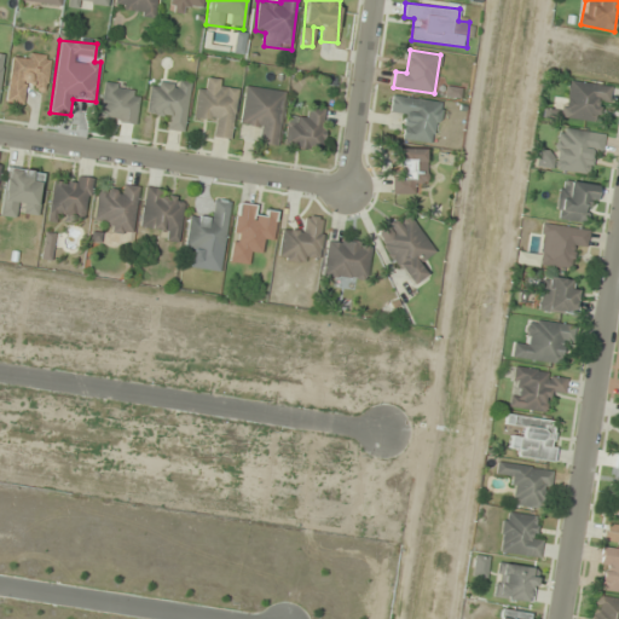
[(5,103),(23,105),(25,91),(46,93),(51,56),(23,52),(23,59),(11,58),(5,103)]
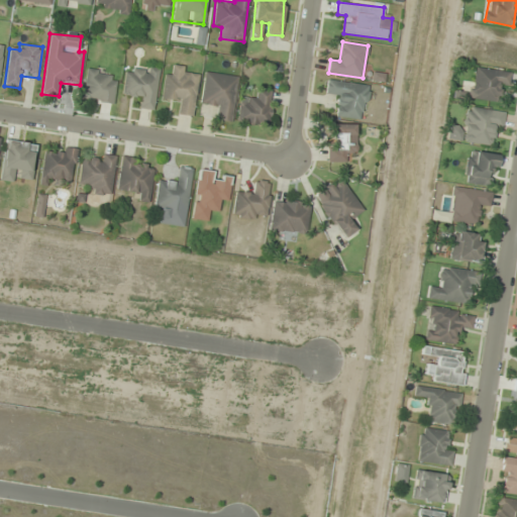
[(165,73),(161,101),(180,103),(179,115),(193,117),(199,75),(189,74),(190,67),(174,65),(172,74),(165,73)]
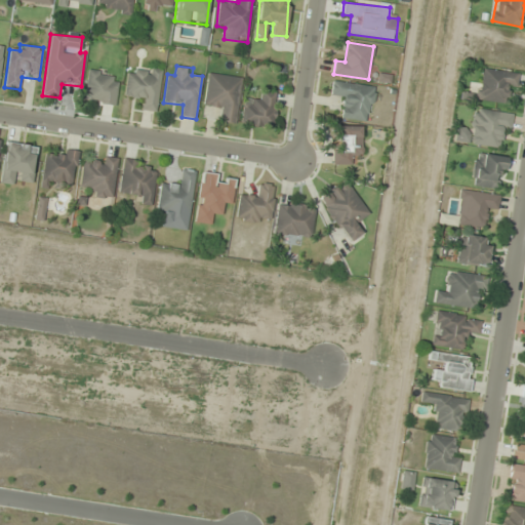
[(157,112),(162,70),(137,67),(136,76),(126,75),(124,96),(145,99),(143,110),(157,112)]
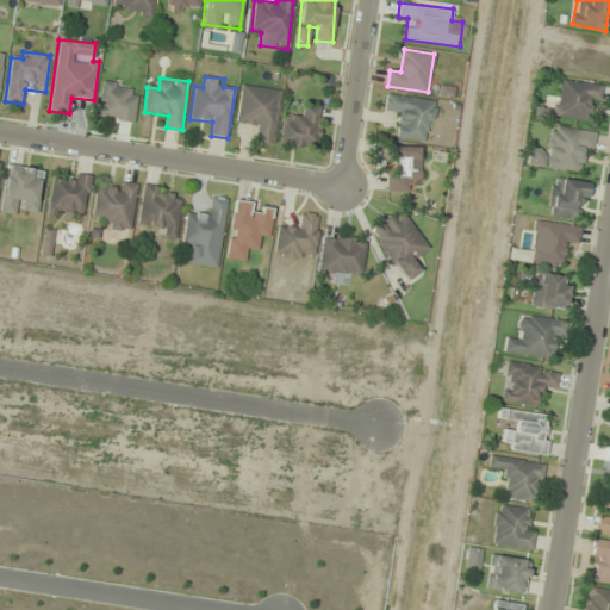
[(587,120),(590,100),(601,101),(603,86),(559,80),(554,116),(587,120)]
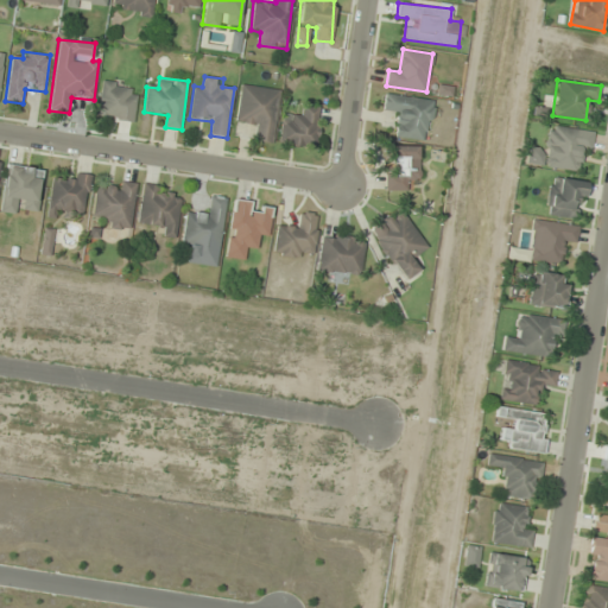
[(138,87),(101,82),(96,116),(133,122),(138,87)]
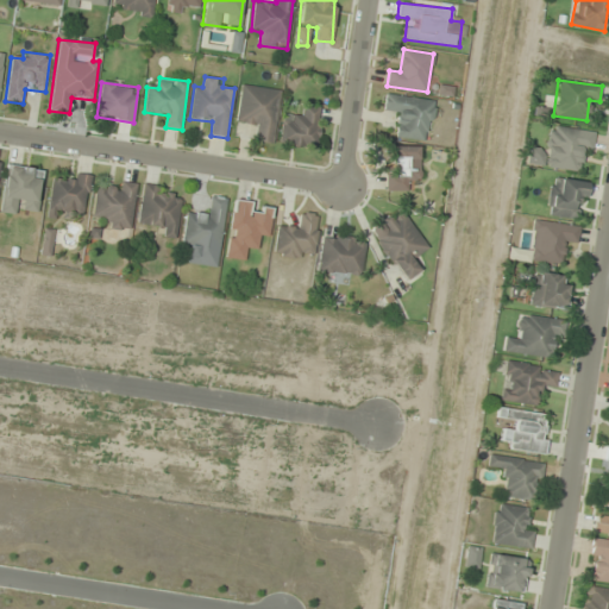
[(280,89),(240,85),(236,124),(257,127),(255,140),(274,143),(280,89)]
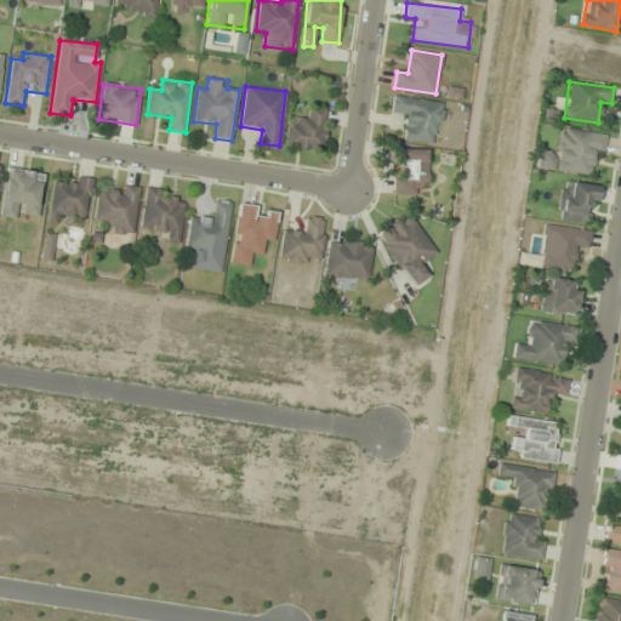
[(443,102),(393,95),(391,110),(405,112),(400,138),(437,143),(443,102)]
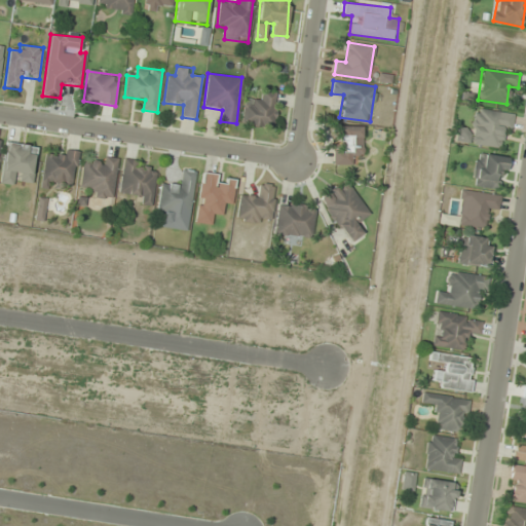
[(245,99),(241,125),(274,128),(277,91),(260,90),(259,100),(245,99)]
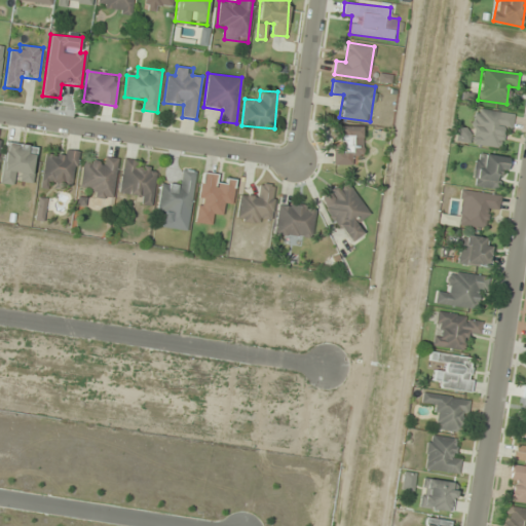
[(514,114),(475,108),(472,129),(456,127),(454,142),(499,149),(502,129),(512,130),(514,114)]
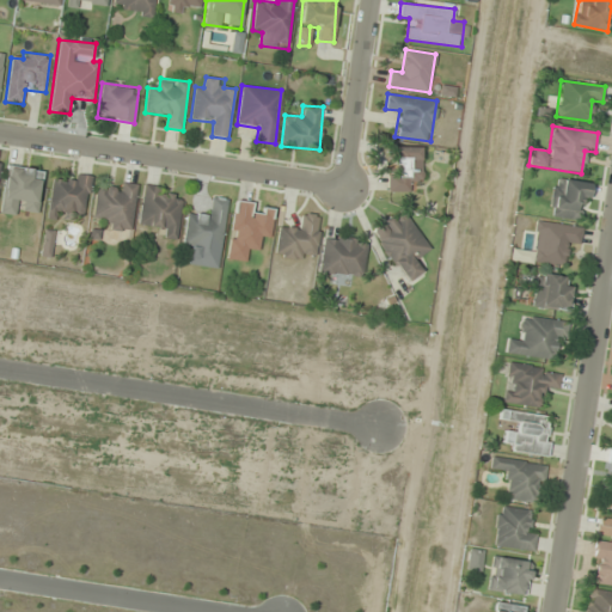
[(410,191),(410,182),(421,182),(421,147),(390,147),(390,191),(410,191)]
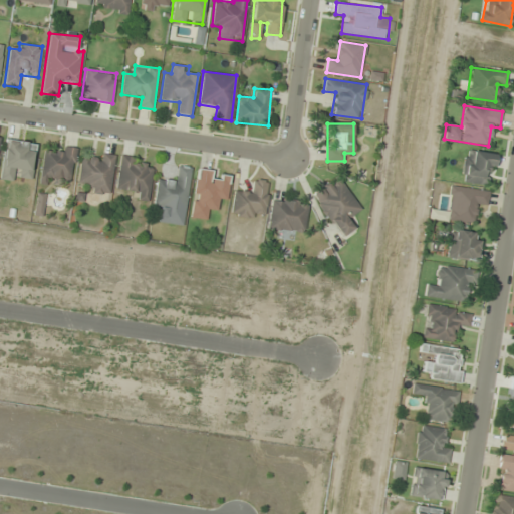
[(0,179),(31,183),(36,143),(5,139),(0,179)]
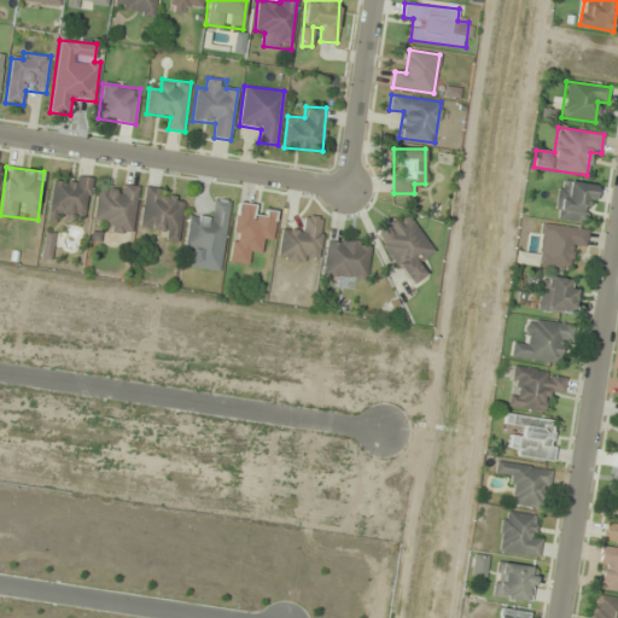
[(92,178),(69,175),(68,185),(52,182),(48,214),(86,220),(92,178)]
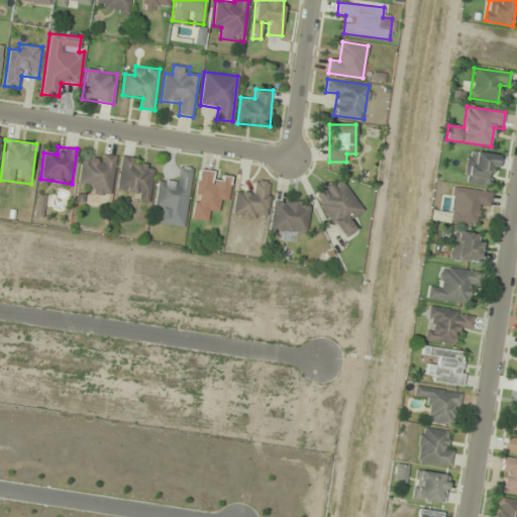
[(467,185),(494,185),(494,153),(467,153),(467,185)]
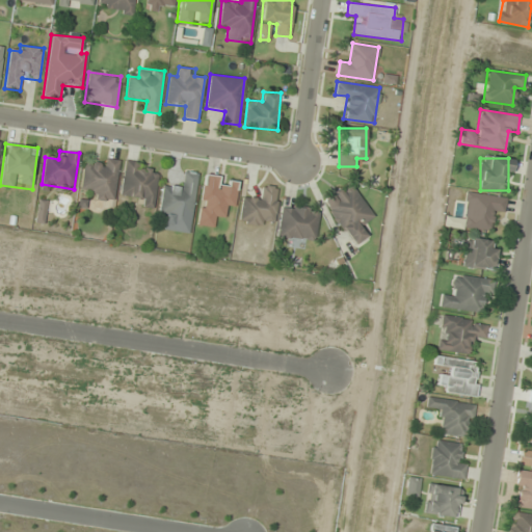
[(118,160),(105,159),(105,165),(83,163),(81,188),(91,189),(90,200),(114,202),(118,160)]
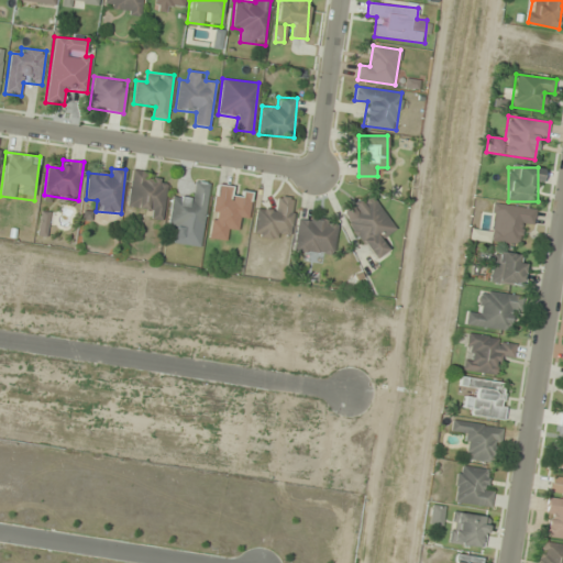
[(127,206),(151,209),(150,219),(163,220),(168,178),(131,173),(127,206)]
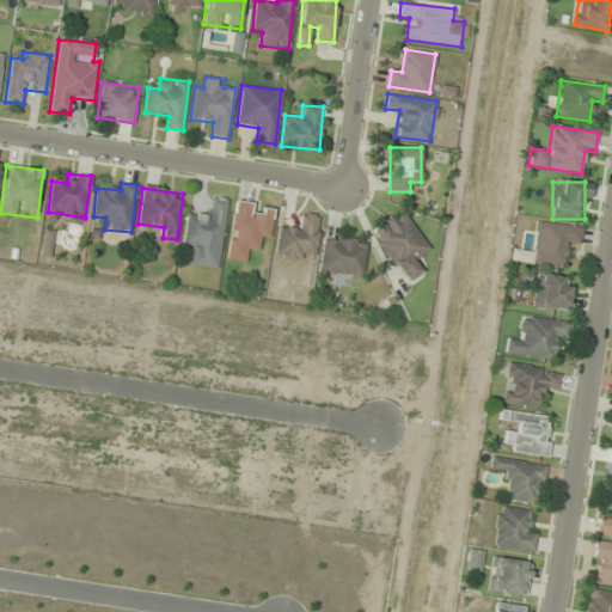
[(218,269),(228,199),(213,196),(210,216),(187,213),(181,248),(193,250),(190,265),(218,269)]
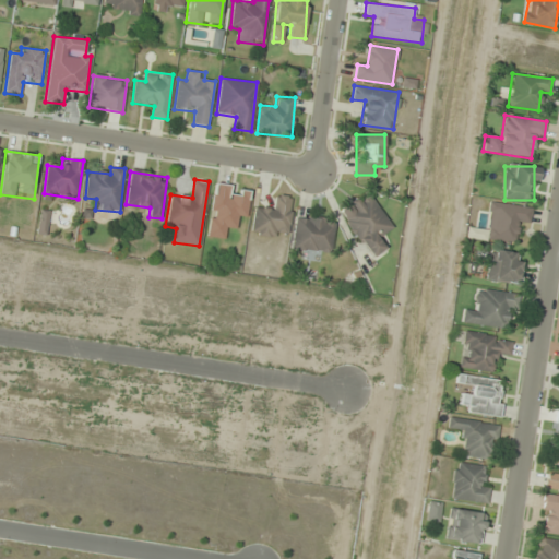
[(250,190),(237,188),(237,187),(213,183),(206,237),(225,239),(226,228),(236,229),(237,217),(247,218),(250,190)]
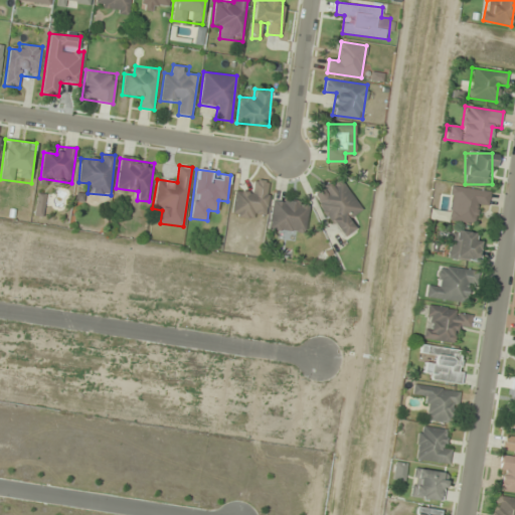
[(339,175),(311,192),(340,237),(355,228),(349,219),(361,211),(339,175)]
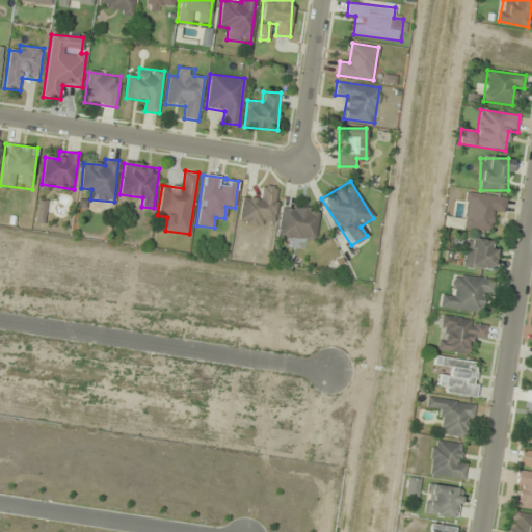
[(263,196),(241,195),(240,224),(274,225),(276,187),(263,186),(263,196)]
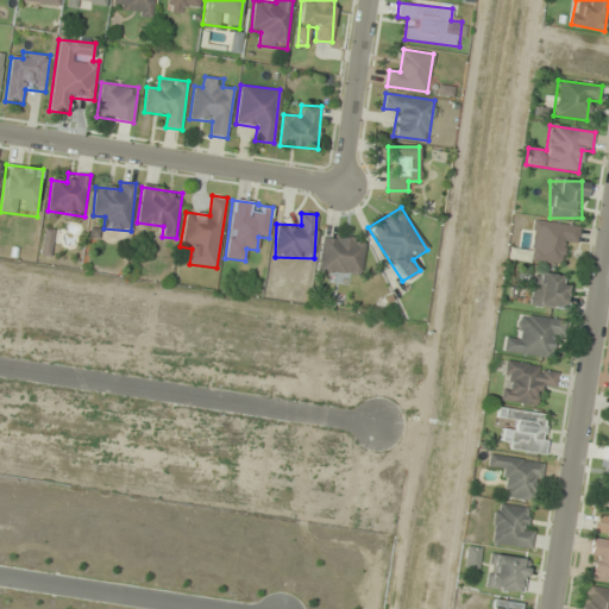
[(564,243),(578,244),(579,227),(535,221),(531,263),(562,267),(564,243)]
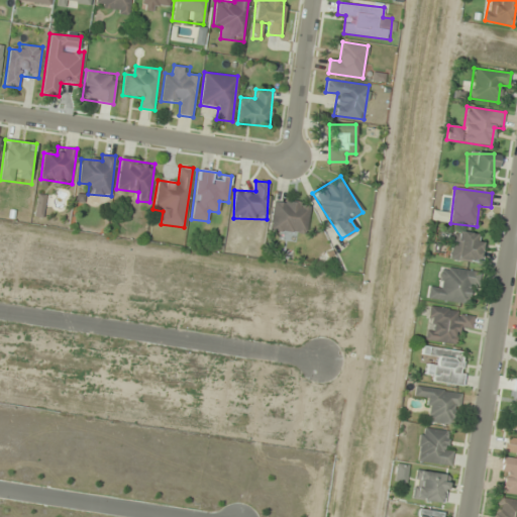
[(310,205),(273,200),(269,230),(306,235),(310,205)]
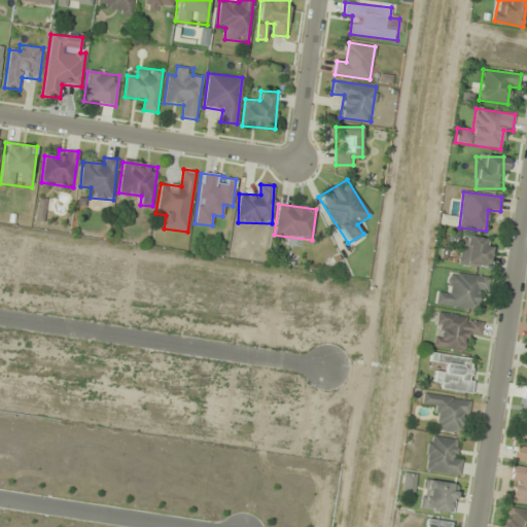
[(458,265),(488,267),(491,239),(461,236),(458,265)]
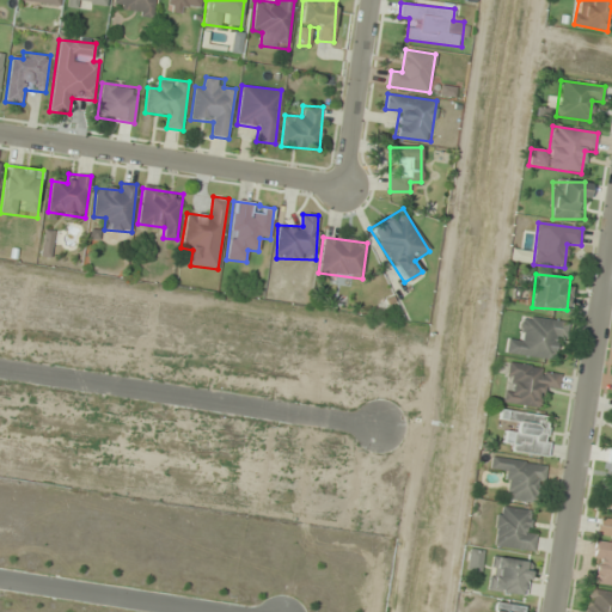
[(556,336),(567,337),(569,322),(522,316),(519,341),(508,338),(506,354),(554,360),(556,336)]
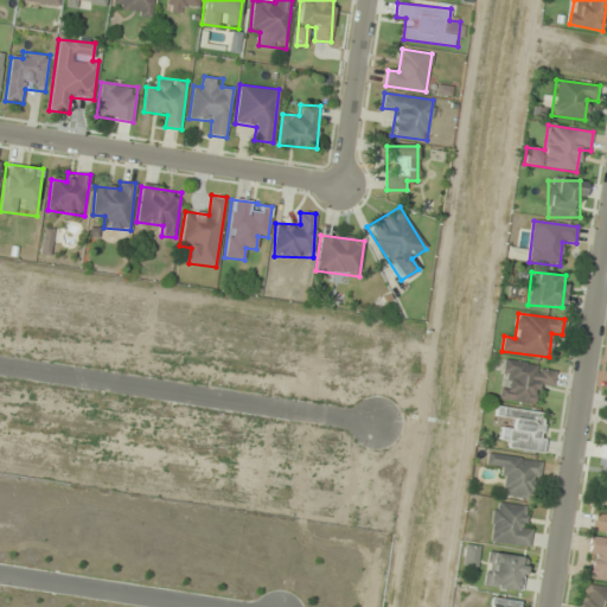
[(499,401),(537,406),(540,383),(555,385),(557,366),(504,360),(499,401)]
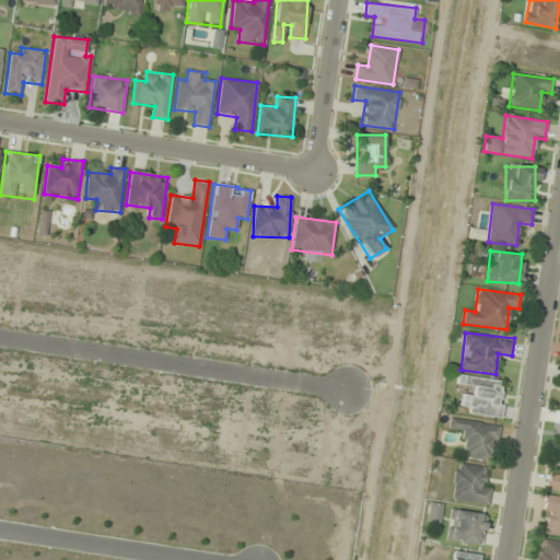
[(500,415),(504,382),(462,377),(461,385),(470,386),(470,394),(463,393),(461,410),(500,415)]
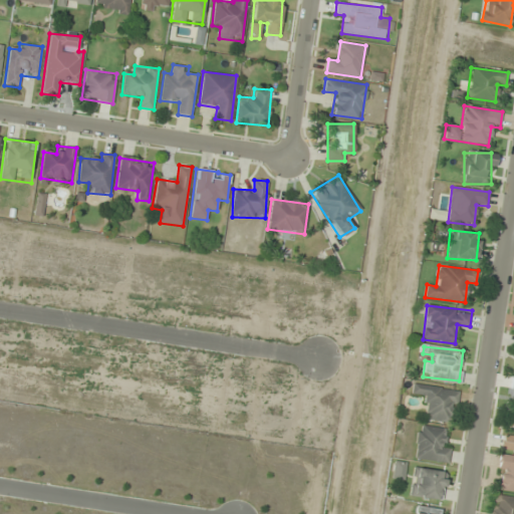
[(454,423),(459,390),(413,383),(411,395),(427,397),(424,419),(454,423)]
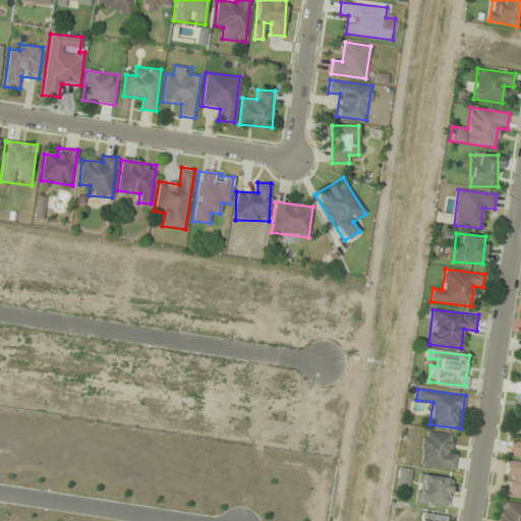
[(454,469),(457,448),(450,447),(451,433),(423,430),(419,465),(454,469)]
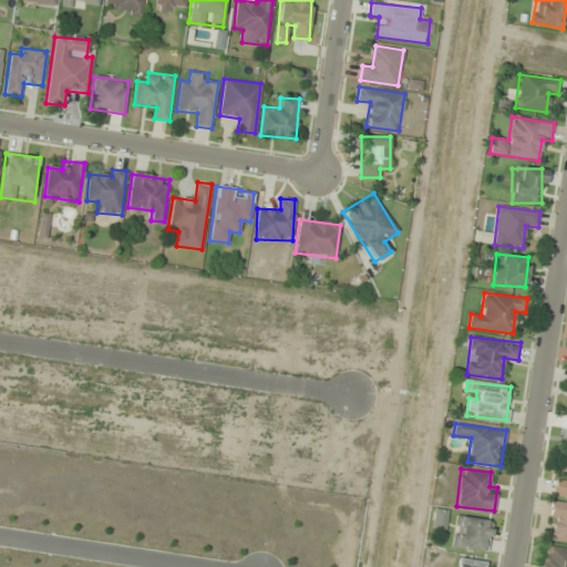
[(566,475),(566,480),(555,478),(553,496),(566,497),(566,475)]
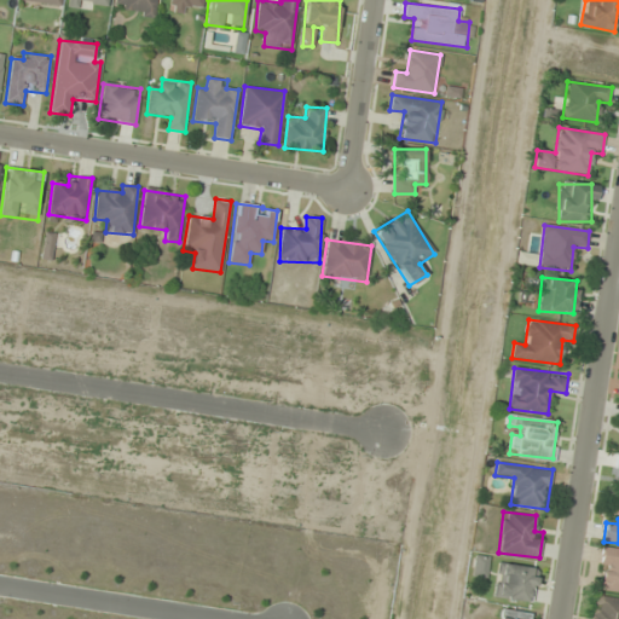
[(618,548),(603,547),(597,589),(618,591),(618,548)]
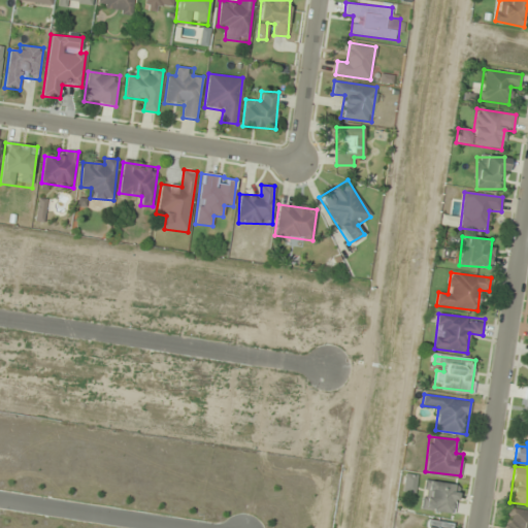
[(415,493),(417,474),(404,473),(402,492),(415,493)]
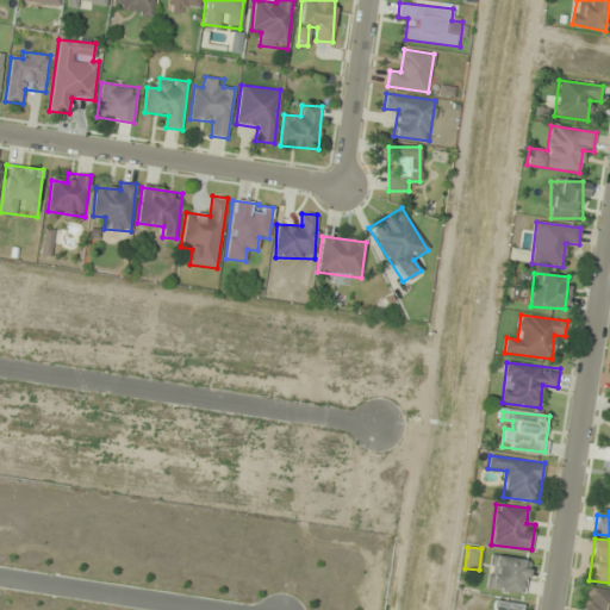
[(529,561),(492,554),(486,589),(523,595),(529,561)]
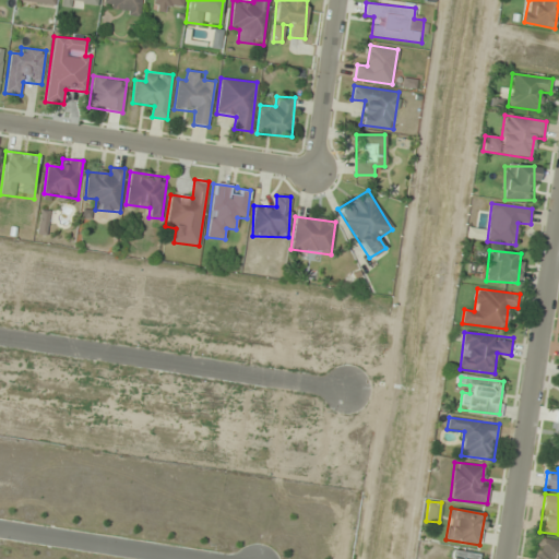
[(558,558),(558,539),(536,537),(533,558),(558,558)]
